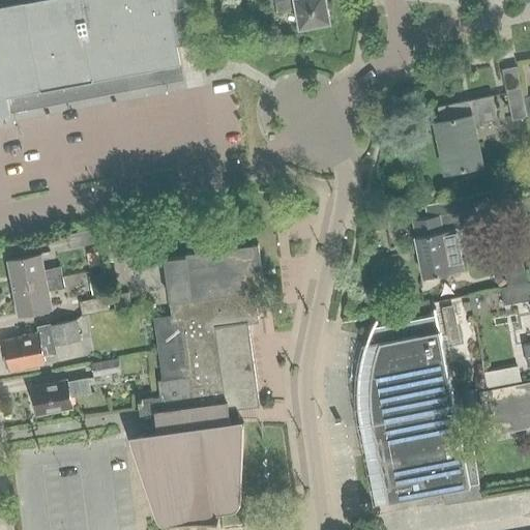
[(0,0),(0,107),(128,82),(130,88),(148,85),(147,78),(182,71),(177,43),(194,40),(185,0),(0,0)]
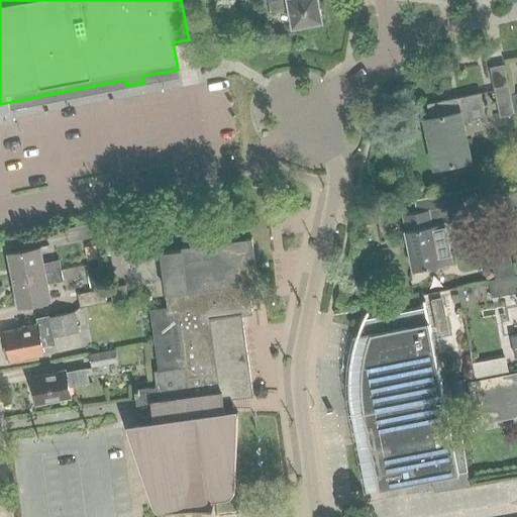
[(268,0),(271,11),(289,8),(292,27),(322,22),(317,0),(268,0)]
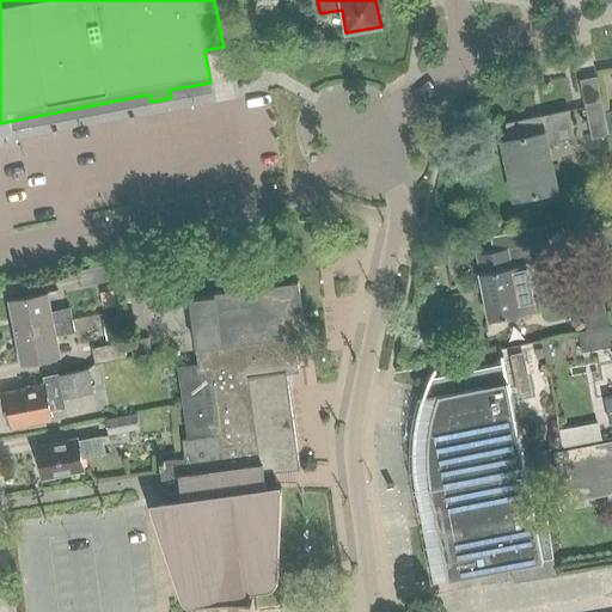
[(583,98),(599,96),(598,75),(581,77),(583,98)]
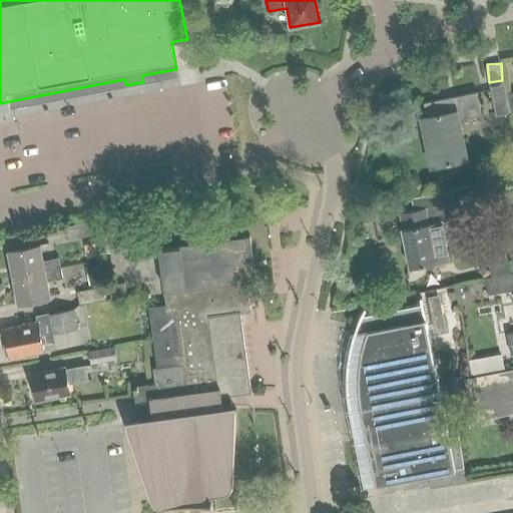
[(506,86),(490,89),(496,116),(512,113),(506,86)]
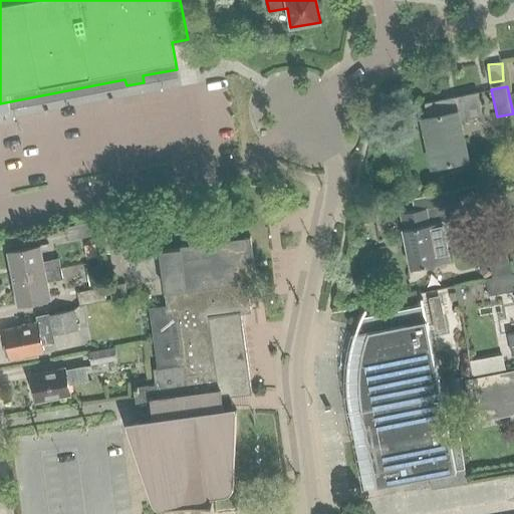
[(478,92),(426,102),(429,117),(424,118),(433,167),(468,160),(460,120),(483,115),(478,92)]
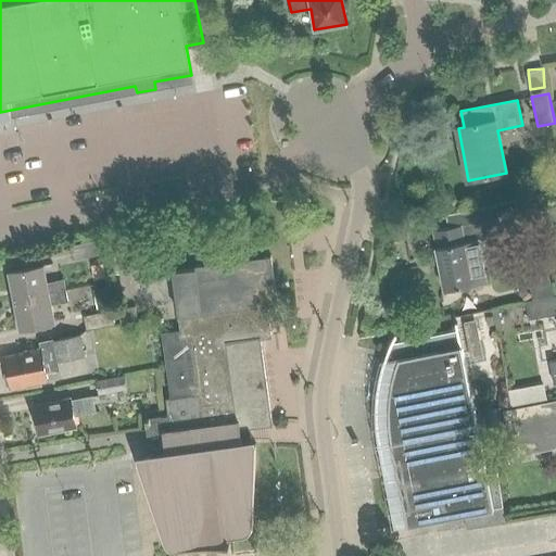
[(436,248),(444,291),(485,282),(478,240),(488,239),(485,228),(498,225),(494,206),(470,211),(474,225),(434,232),(437,248),(436,248)]
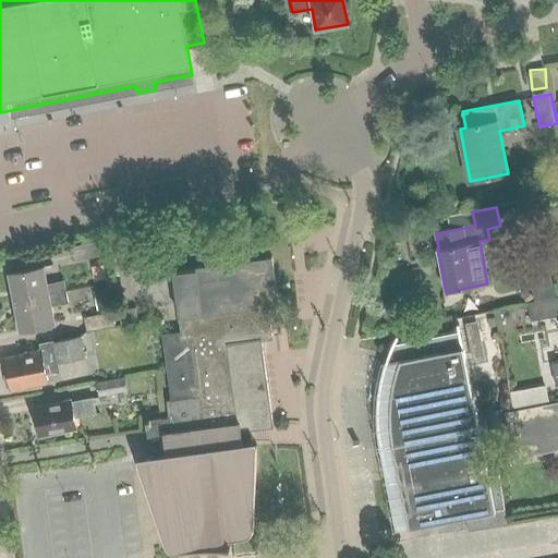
[(98,242),(71,247),(73,261),(100,255),(98,242)]
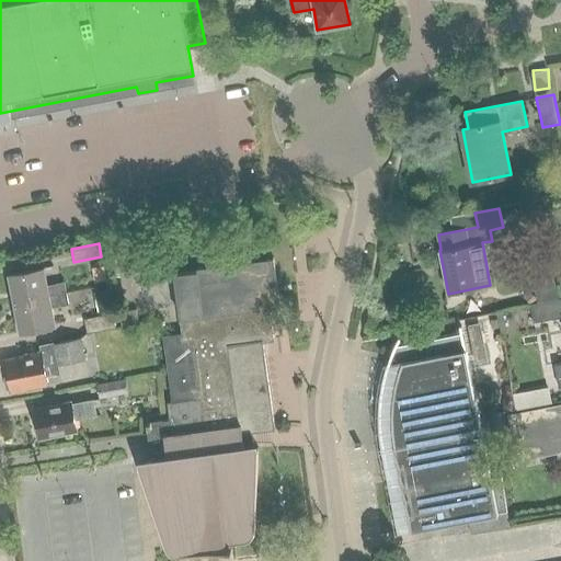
[(163,335),(169,381),(171,401),(267,389),(261,339),(273,339),(270,307),(279,306),(273,259),(174,272),(183,333),(163,335)]
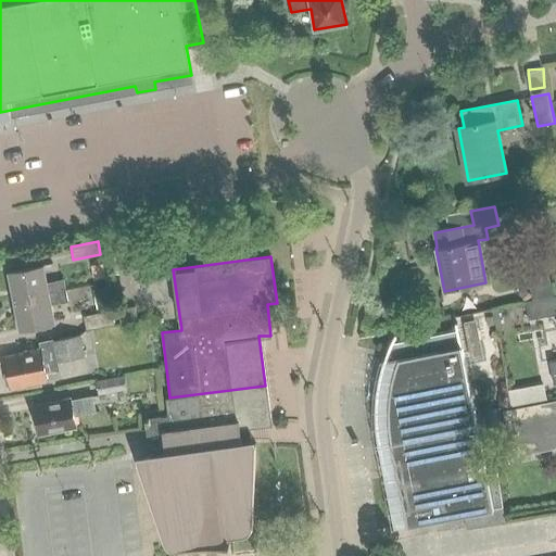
[(10,274),(15,302),(65,292),(63,281),(47,285),(43,267),(10,274)]
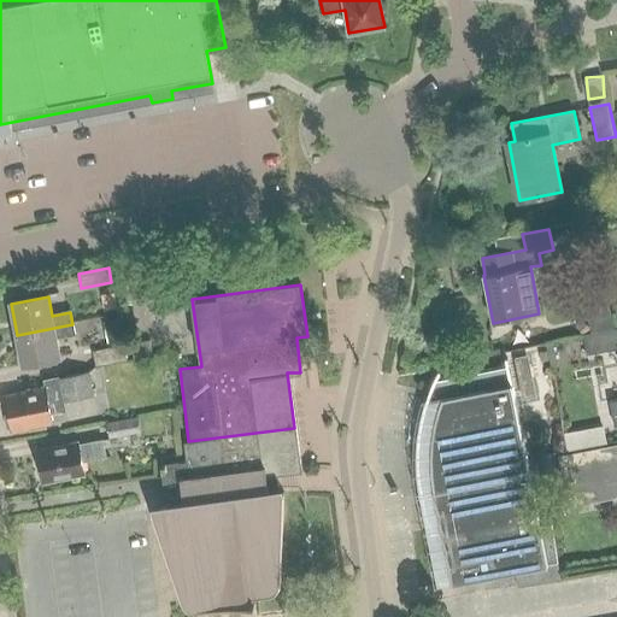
[(587,312),(591,333),(613,328),(610,307),(587,312)]
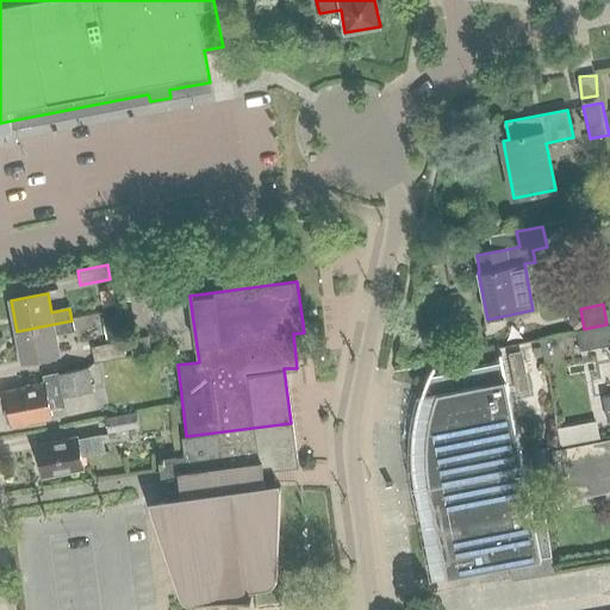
[(122,337),(118,316),(103,318),(106,341),(122,337)]
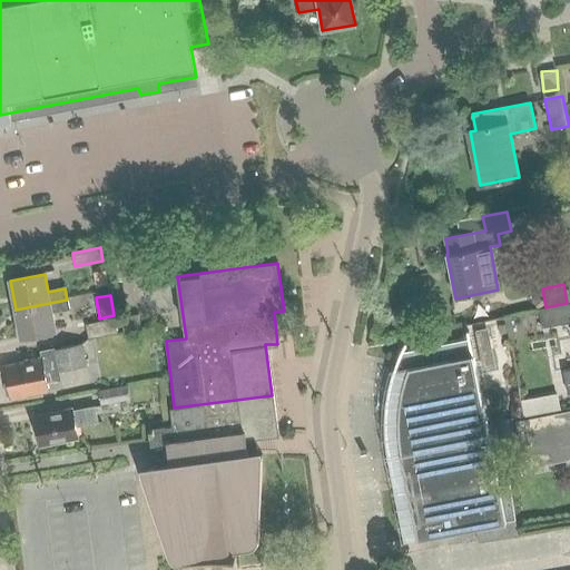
[(539,308),(544,302),(538,296),(532,303),(539,308)]
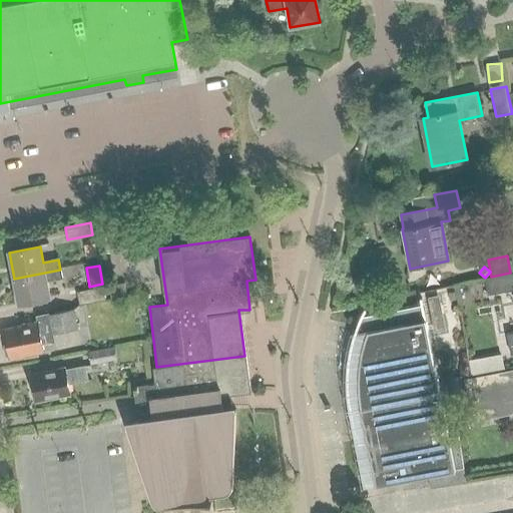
[(60,270),(14,279),(18,304),(49,298),(47,283),(62,281),(60,270)]
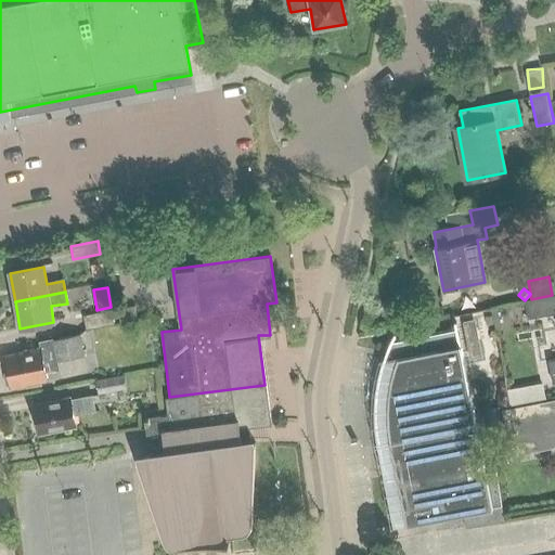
[(554,294),(552,295),(531,299),(525,300),(528,319),(554,313),(554,358),(547,360),(552,383),(554,382),(554,294)]
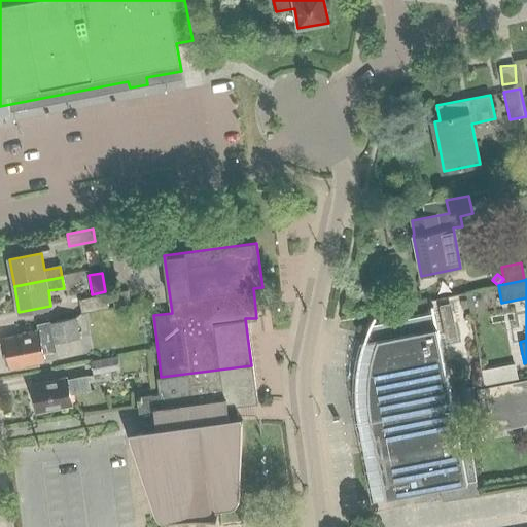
[(111,293),(114,307),(130,304),(128,290),(111,293)]
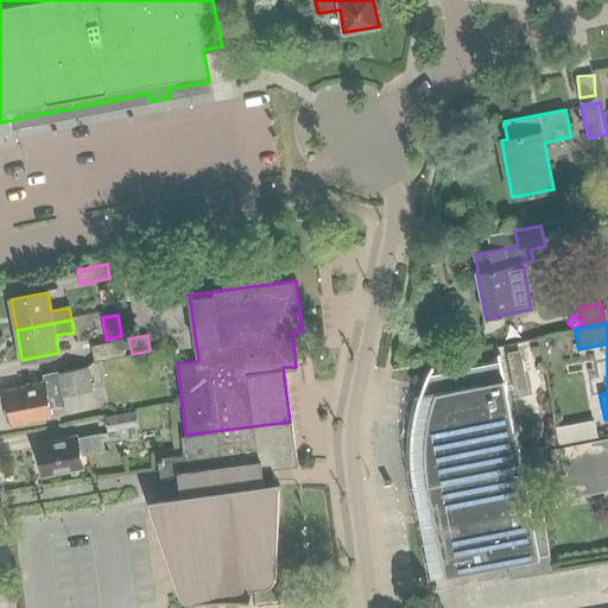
[(121,341),(90,346),(94,362),(125,356),(121,341)]
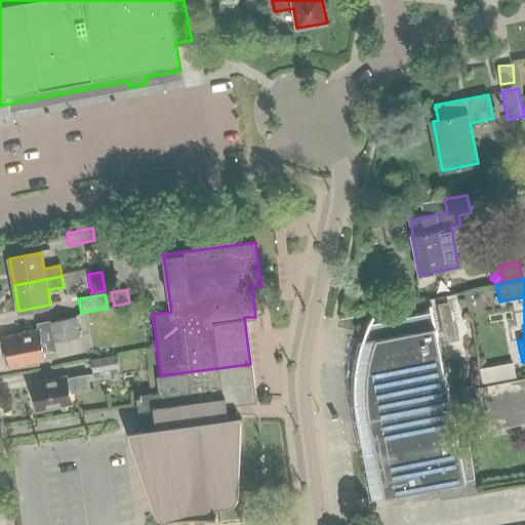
[(443,340),(456,337),(449,299),(435,301),(443,340)]
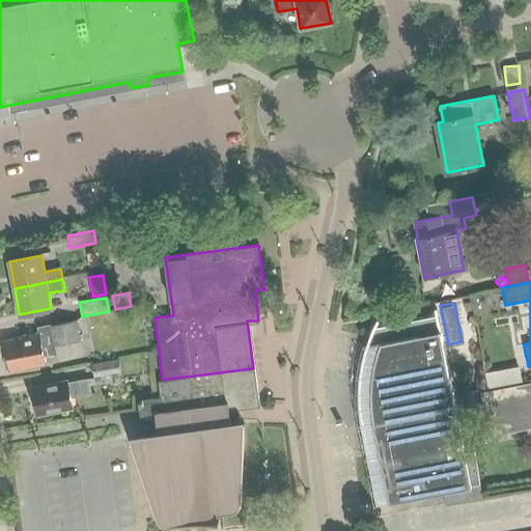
[(435,308),(436,314),(375,326),(379,319),(378,319),(375,325),(372,329),(370,334),(368,339),(367,344),(365,350),(364,355),(363,360),(362,365),(361,370),(360,375),(360,381),(359,387),(359,392),(359,397),(360,402),(360,408),(361,413),(361,419),(367,451),(379,449),(386,484),(384,484),(387,504),(397,502),(397,500),(443,492),(446,505),(482,498),(474,451),(465,453),(455,404),(454,404),(436,308),(435,308)]
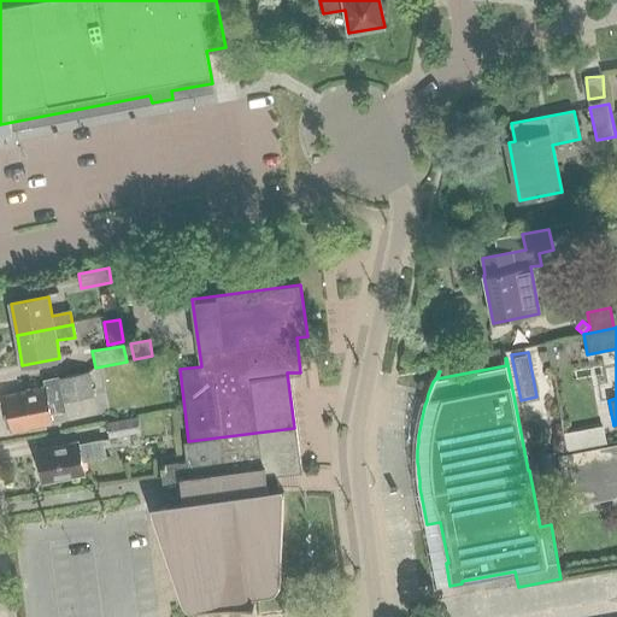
[(5,398),(9,416),(4,417),(7,430),(11,430),(11,432),(36,428),(36,429),(52,425),(50,416),(65,413),(63,401),(90,395),(87,376),(43,383),(45,388),(24,393),(24,394),(5,398)]
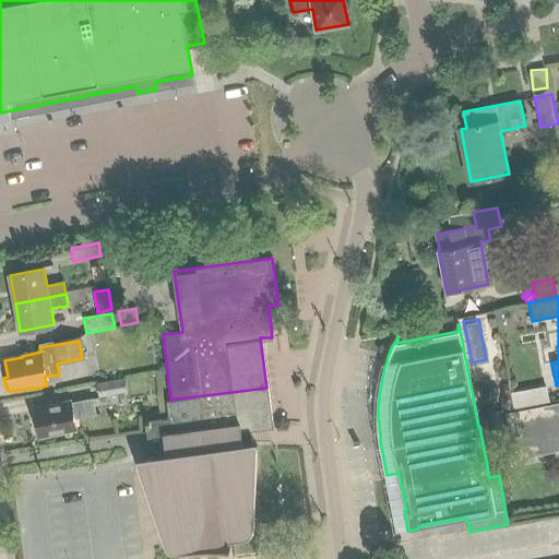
[(127,392),(126,388),(123,379),(96,383),(98,396),(127,392)]
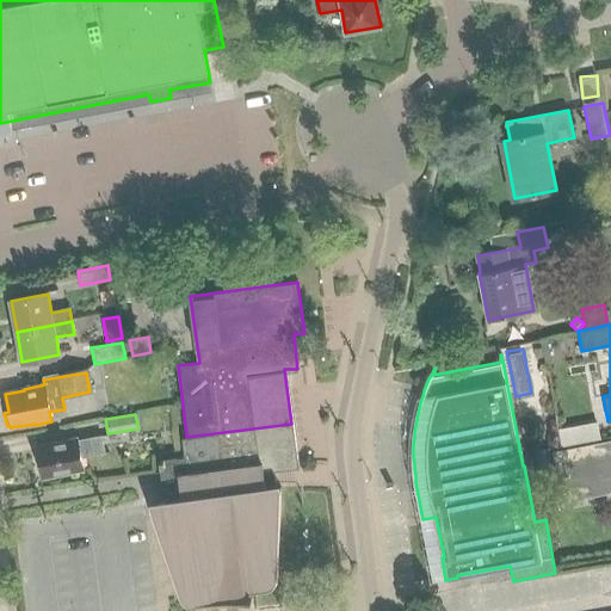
[(562,446),(600,438),(598,421),(559,430),(562,446)]
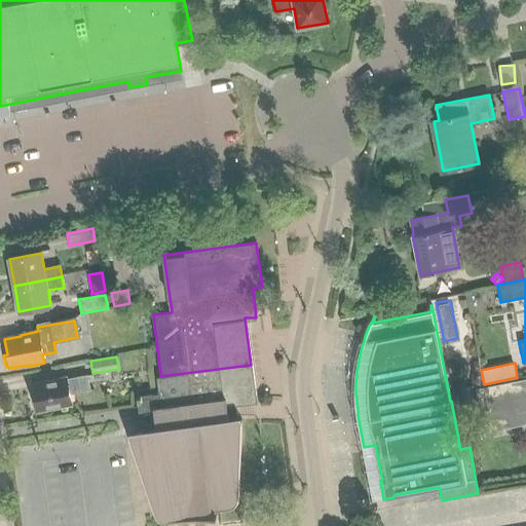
[(255,401),(251,365),(160,376),(156,377),(158,393),(138,397),(142,431),(129,436),(153,508),(156,515),(163,519),(172,519),(216,513),(215,508),(229,505),(234,503),(237,499),(238,494),(241,419),(227,418),(225,405),(255,401)]
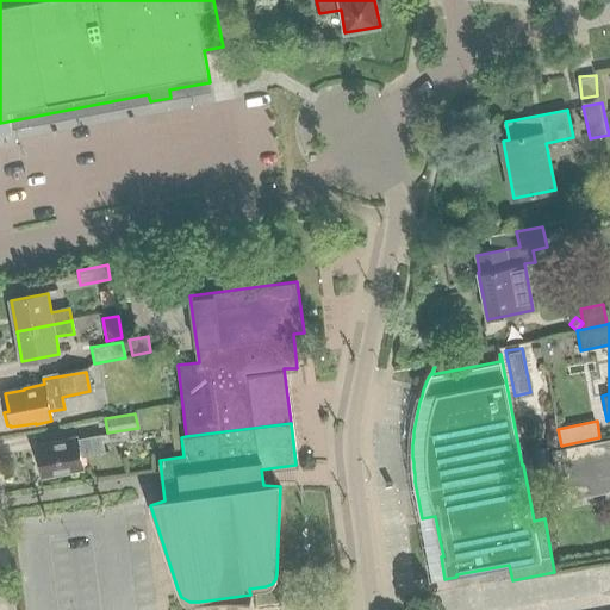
[(64,442),(37,447),(42,475),(82,468),(80,458),(104,453),(100,437),(78,441),(76,437),(64,440),(64,442)]
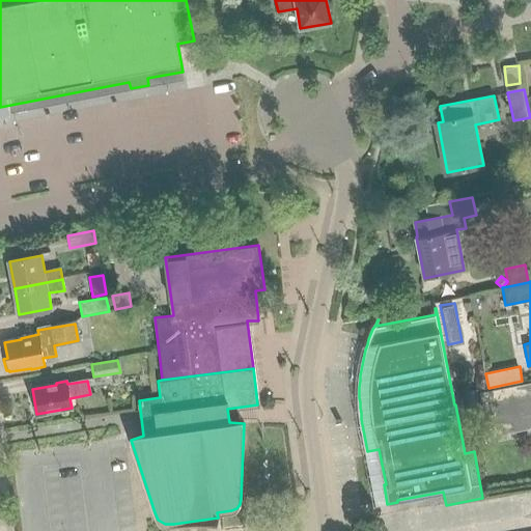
[(513,388),(480,394),(488,435),(512,429),(509,414),(518,412),(513,388)]
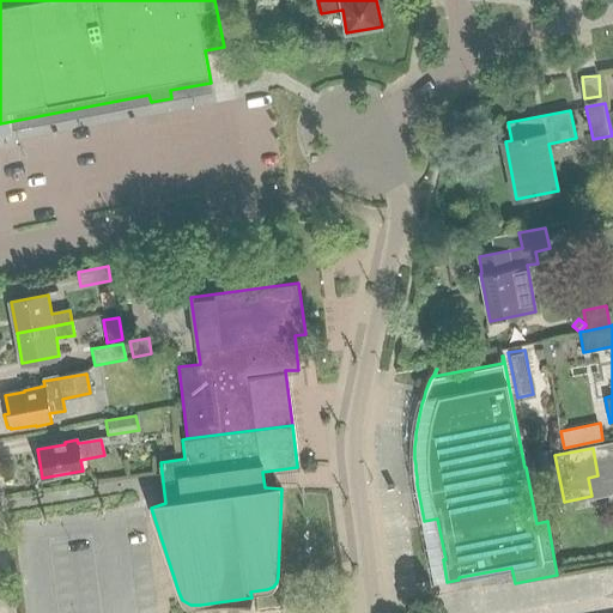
[(598,467),(612,465),(612,449),(596,450),(598,467)]
